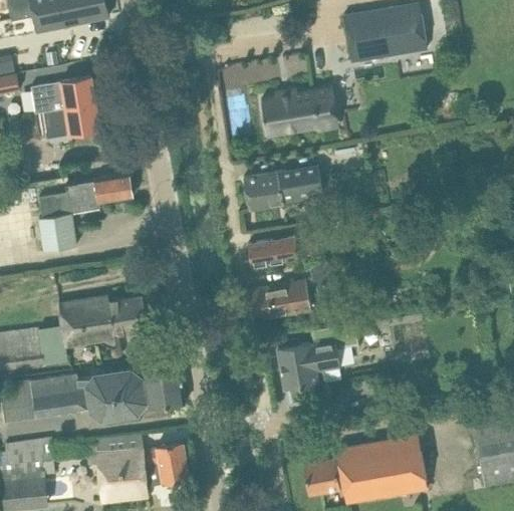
[(109,17),(105,0),(7,0),(12,22),(35,17),(38,32),(109,17)]
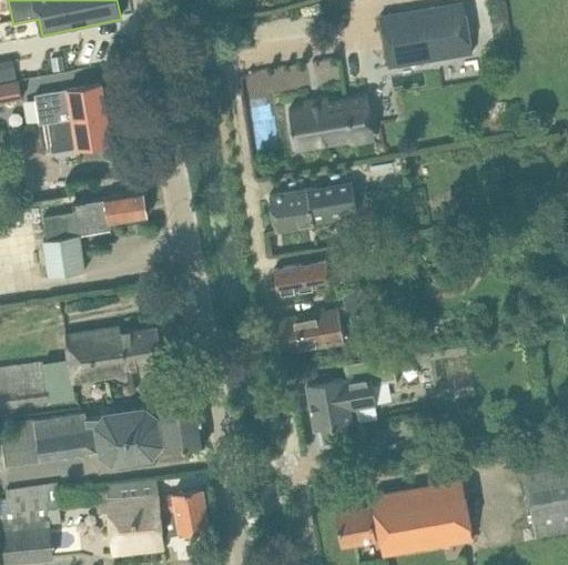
[(464,4),(379,18),(388,70),(472,56),(464,4)]
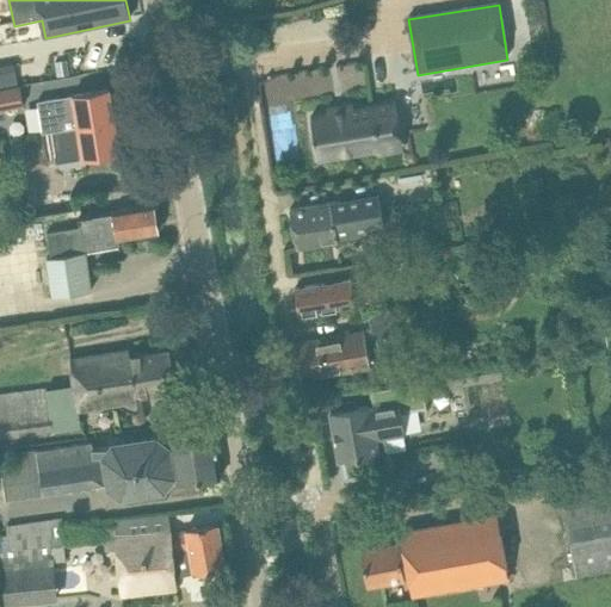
[(20,90),(0,92),(0,111),(23,107),(20,90)]
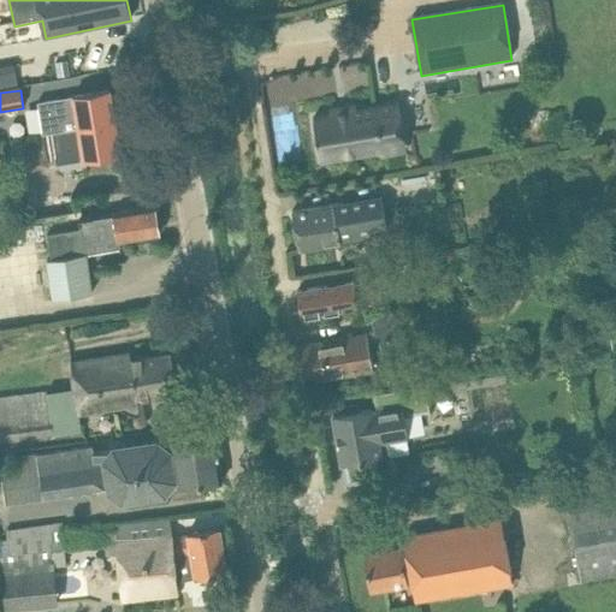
[(67,100),(37,106),(42,137),(53,135),(60,134),(78,131),(114,124),(110,93),(99,95),(67,100)]
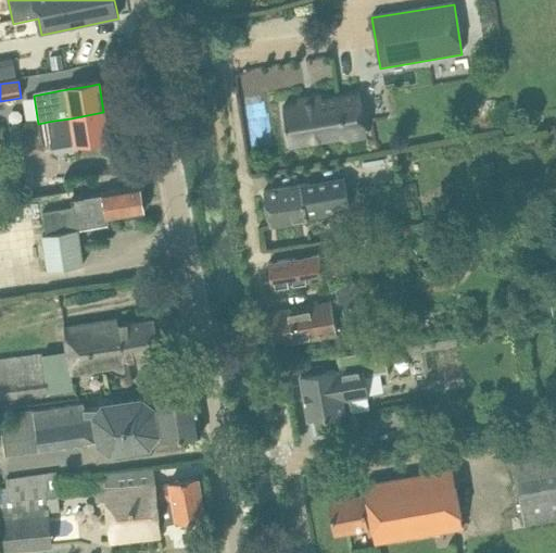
[(282,109),(289,148),(345,138),(345,136),(366,133),(359,97),(321,102),(320,98),(298,102),(299,107),(282,109)]
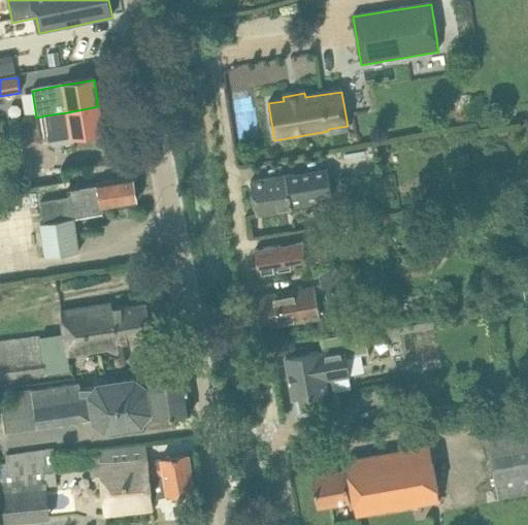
[(52,115),(45,116),(50,142),(71,139),(103,134),(98,106),(67,112),(52,115)]
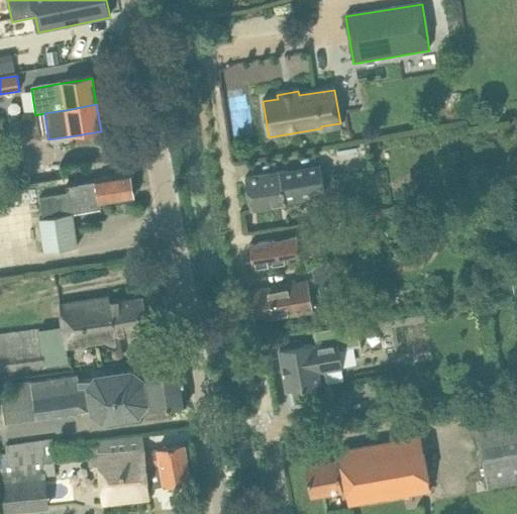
[(13,145),(41,141),(38,118),(9,122),(13,145)]
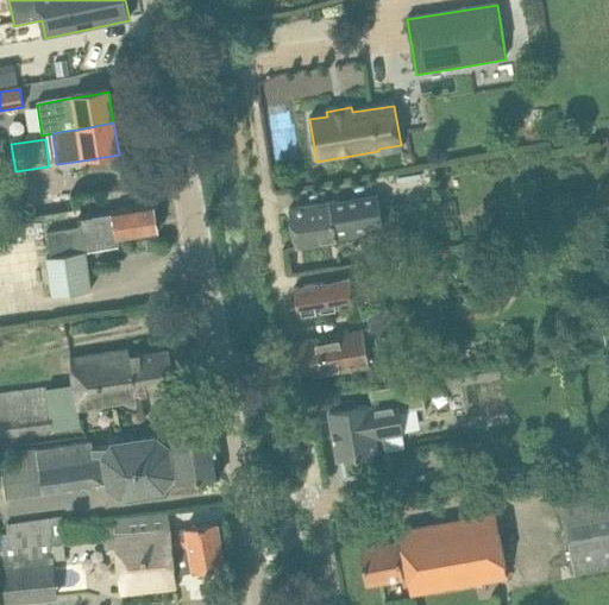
[(377,197),(289,212),(295,250),(319,246),(336,243),(336,239),(344,238),(344,234),(383,228),(377,197)]
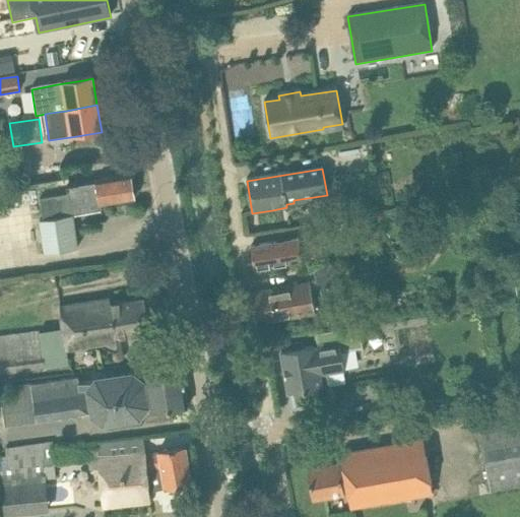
[(77,251),(72,217),(102,212),(101,206),(134,200),(130,176),(95,182),(95,184),(67,189),(68,196),(40,200),(43,221),(40,221),(45,256),(77,251)]
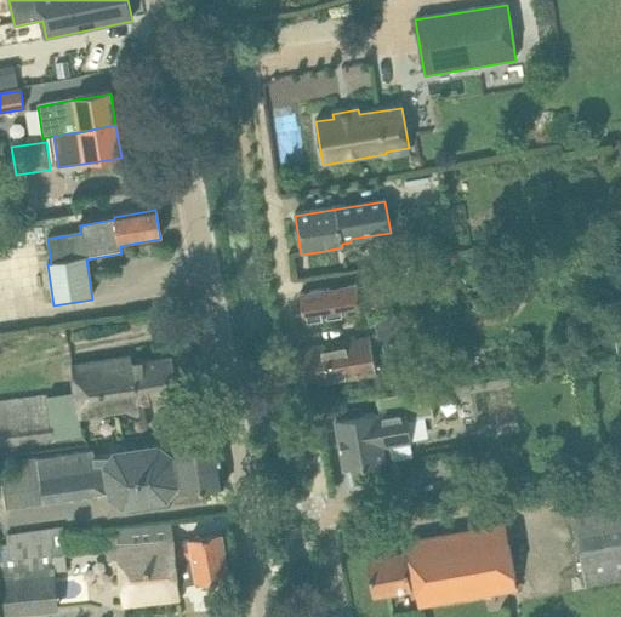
[(494,253),(478,257),(479,267),(495,264),(494,253)]
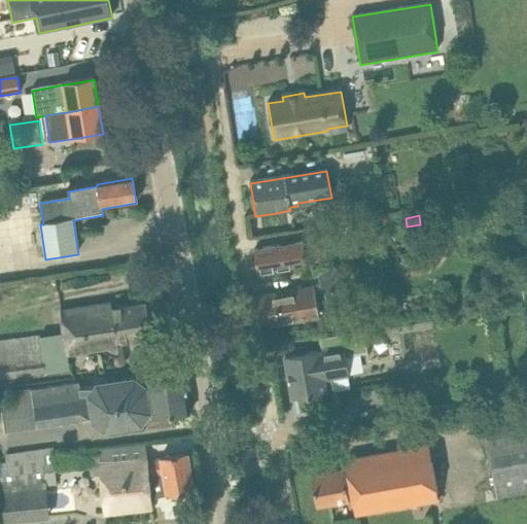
[(336,242),(334,230),(312,233),(314,246),(314,245),(336,242)]
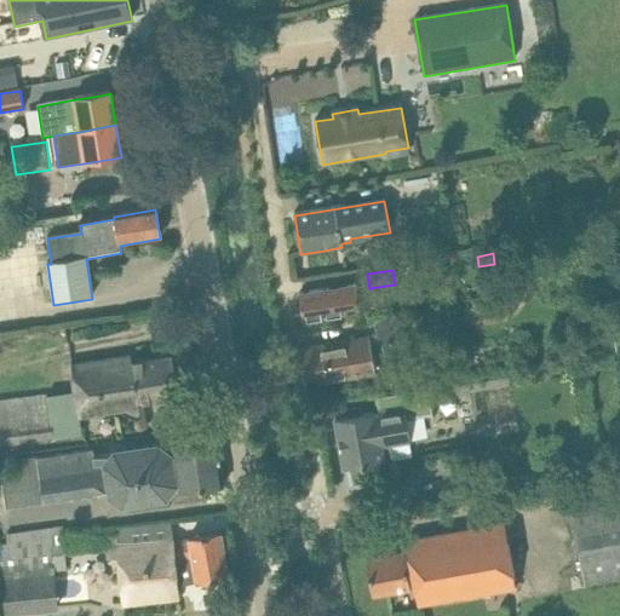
[(327,318),(360,312),(360,309),(373,306),(369,288),(369,289),(356,291),(356,288),(299,295),(303,321),(327,318)]
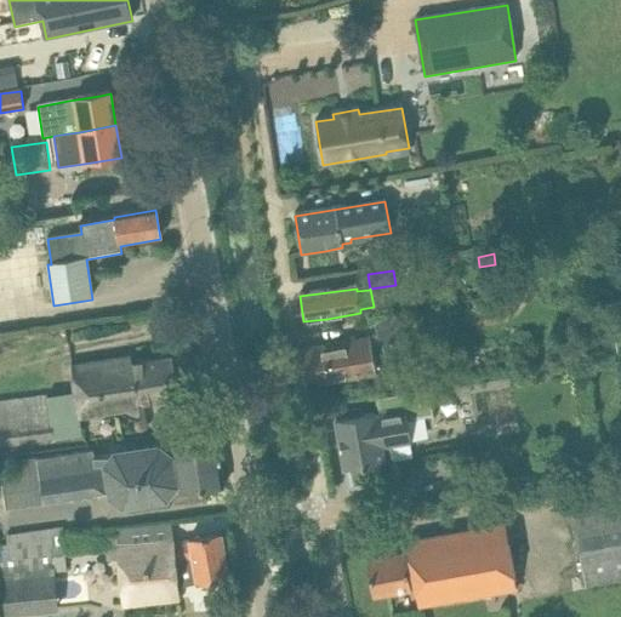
[(404,336),(403,329),(391,331),(392,335),(325,348),(301,352),(308,389),(387,375),(389,388),(414,384),(410,370),(406,370),(404,363),(408,361),(404,344),(402,344),(400,336),(404,336)]
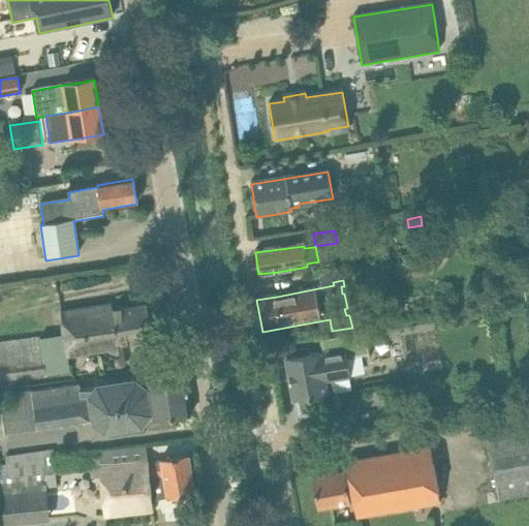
[(152,339),(147,306),(113,311),(112,306),(91,309),(61,313),(68,359),(118,350),(118,344),(152,339)]
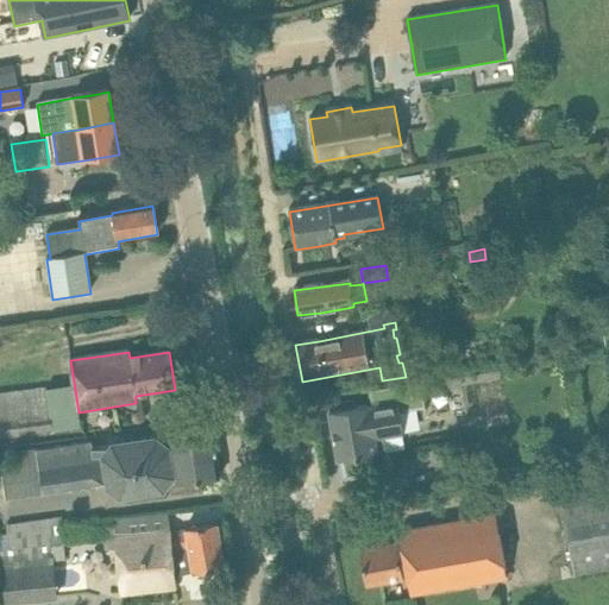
[(403,435),(400,411),(422,408),(424,410),(425,410),(420,383),(419,383),(419,384),(369,392),(371,407),(369,407),(356,409),(355,402),(341,405),(343,411),(328,414),(337,462),(343,461),(346,476),(374,471),(371,457),(377,455),(375,440),(403,435)]
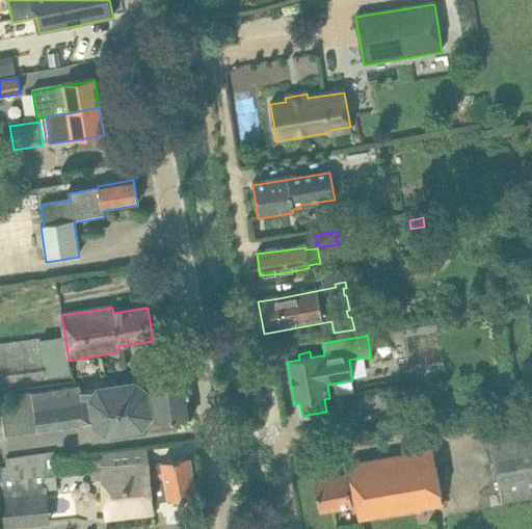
[(0,385),(46,378),(41,342),(41,341),(0,345),(0,385)]
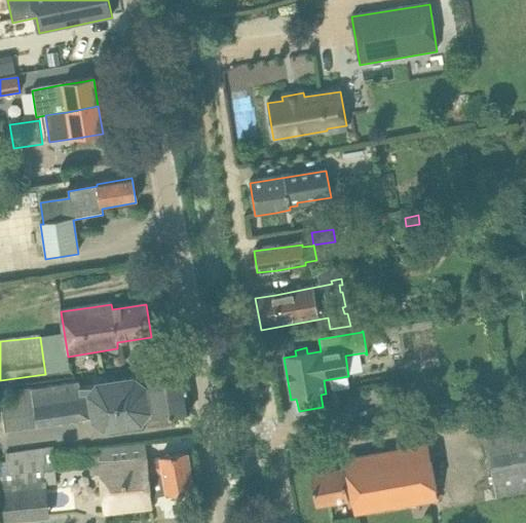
[(190,413),(184,370),(163,373),(145,375),(146,385),(151,416),(151,419),(190,413)]
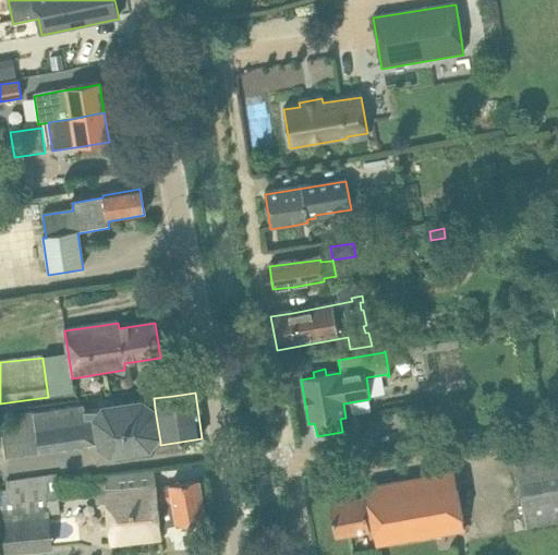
[(160,442),(155,409),(143,401),(102,407),(98,411),(85,413),(84,407),(12,418),(14,430),(0,432),(4,459),(39,455),(97,446),(97,449),(110,458),(150,453),(158,443),(160,442)]
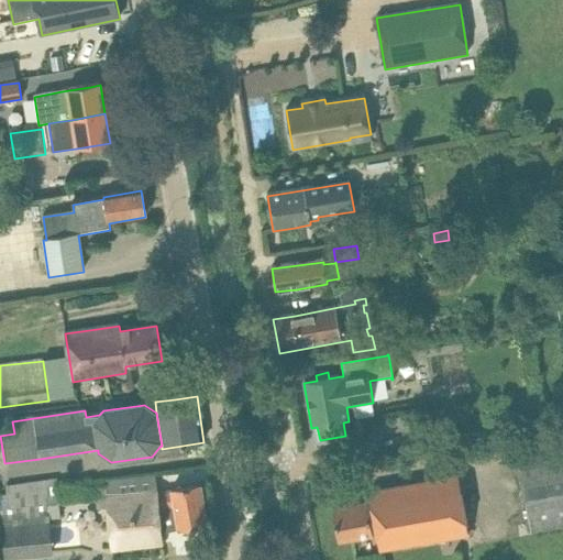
[(562,528),(562,459),(519,467),(531,534),(562,528)]
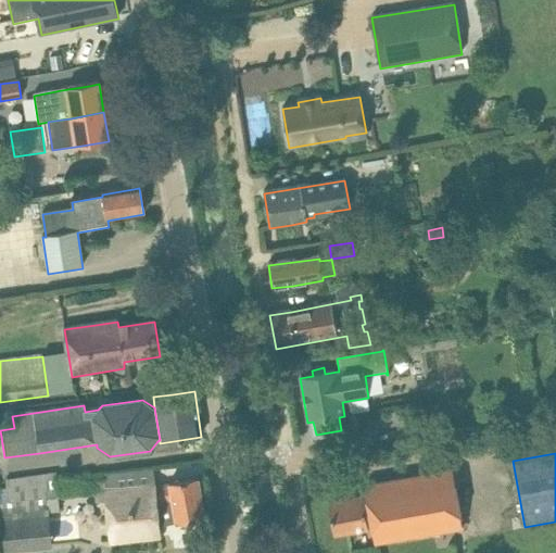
[(464,529),(453,472),(365,487),(367,497),(328,503),(335,537),(368,530),(368,529),(373,529),(375,544),(464,529)]
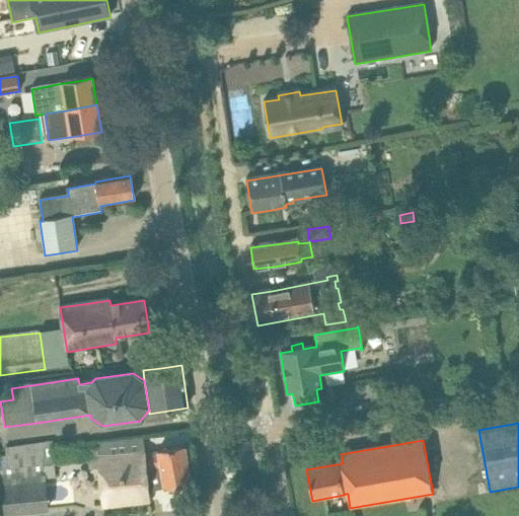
[(192,486),(184,447),(158,452),(158,453),(146,455),(144,441),(97,447),(103,507),(150,503),(149,491),(164,488),(164,490),(192,486)]
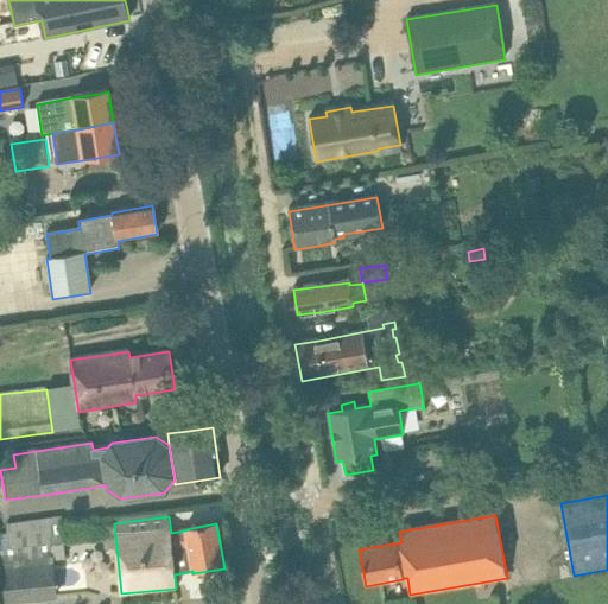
[(0,567),(54,563),(64,561),(61,527),(0,535),(0,567)]
